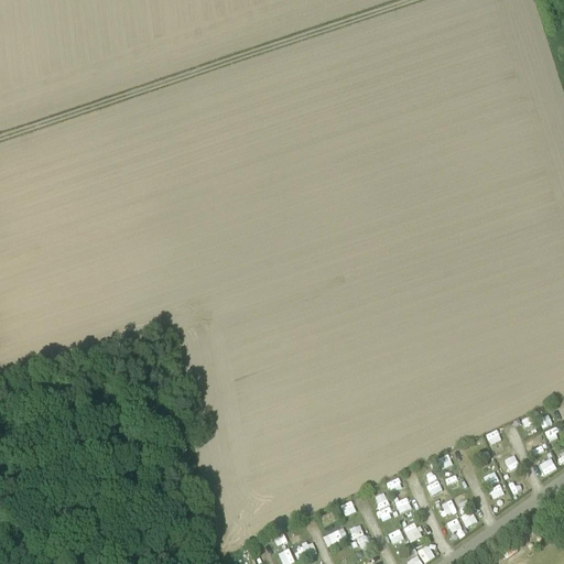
[(548,444),(545,438),(560,433),(557,426),(537,436),(541,446),(548,444)]
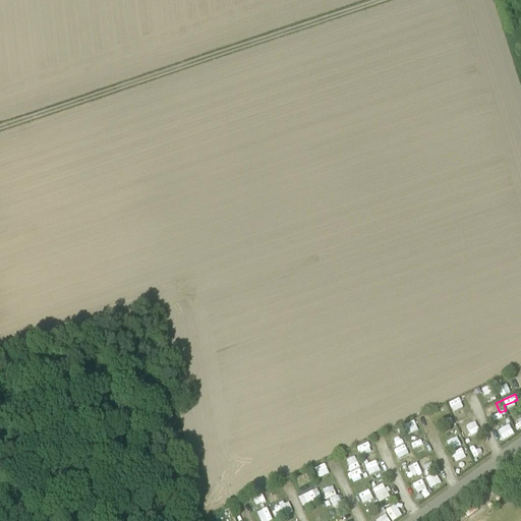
[(459,401),(448,407),(454,417),(464,410),(459,401)]
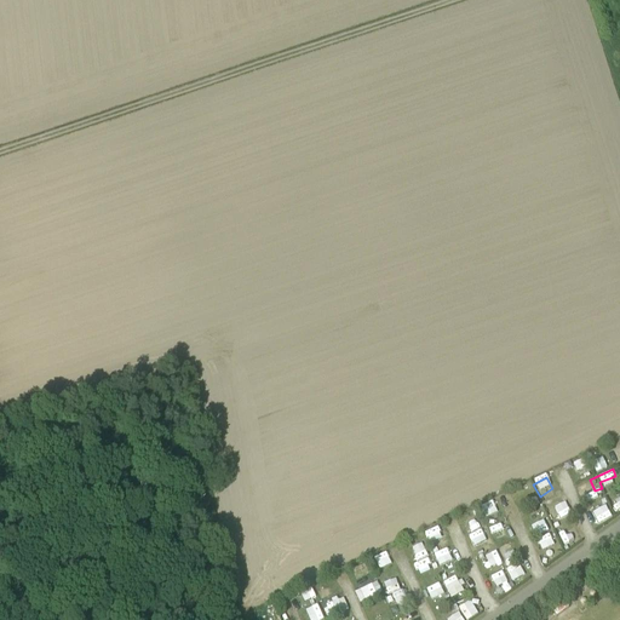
[(583,498),(593,492),(589,481),(577,486),(583,498)]
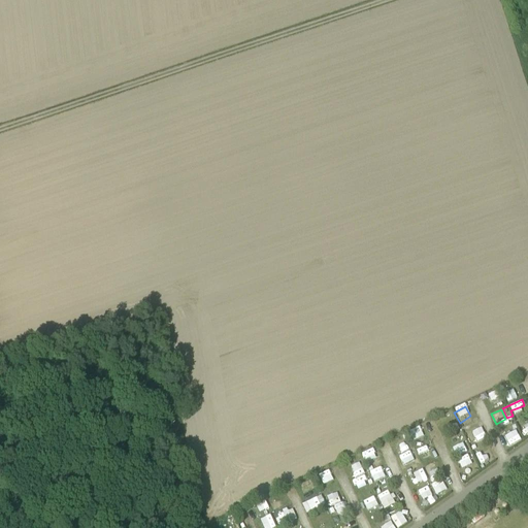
[(450,414),(441,420),(443,423),(452,418),(450,414)]
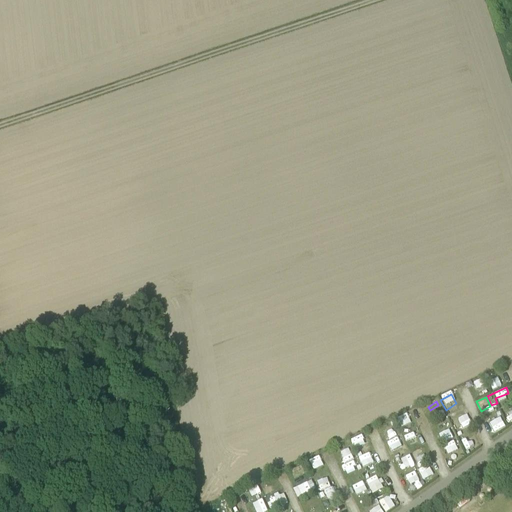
[(511,408),(511,405),(501,410),(507,421),(511,418),(511,408)]
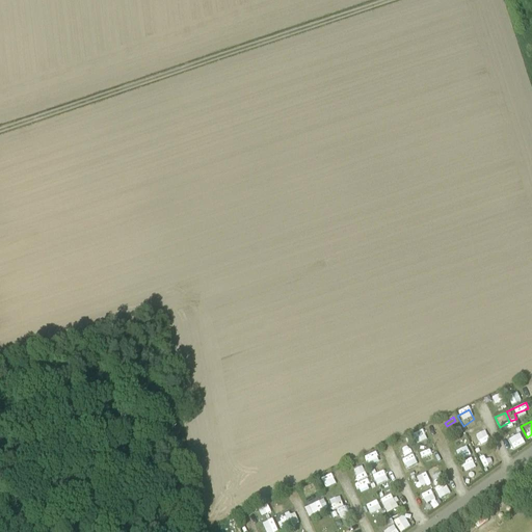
[(512,449),(525,444),(521,432),(508,437),(512,449)]
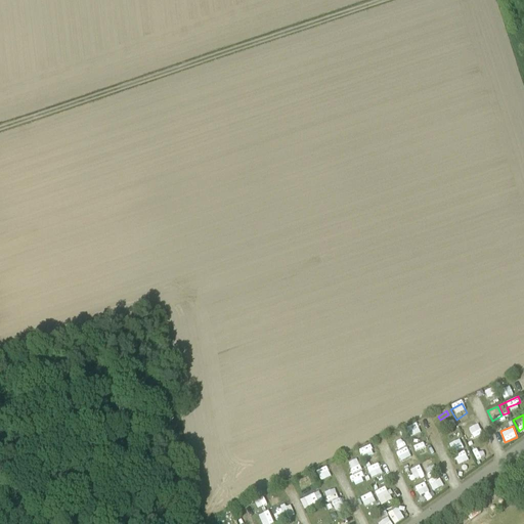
[(406,431),(411,441),(420,436),(415,427),(406,431)]
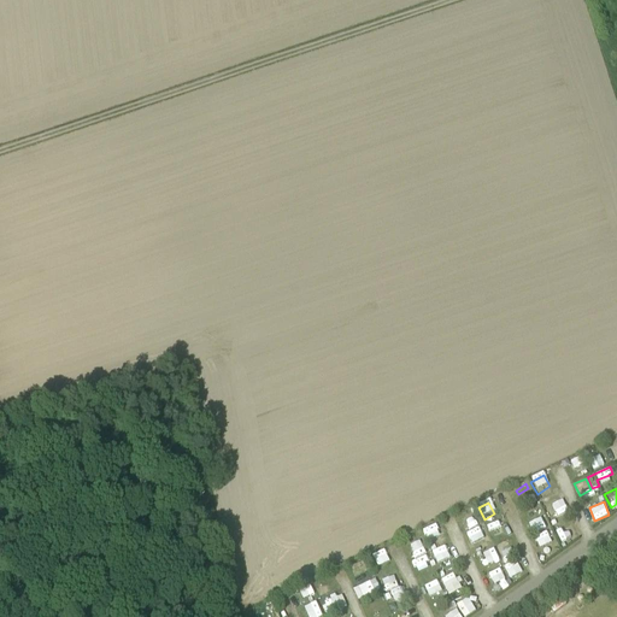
[(486,527),(492,536),(503,532),(498,521),(486,527)]
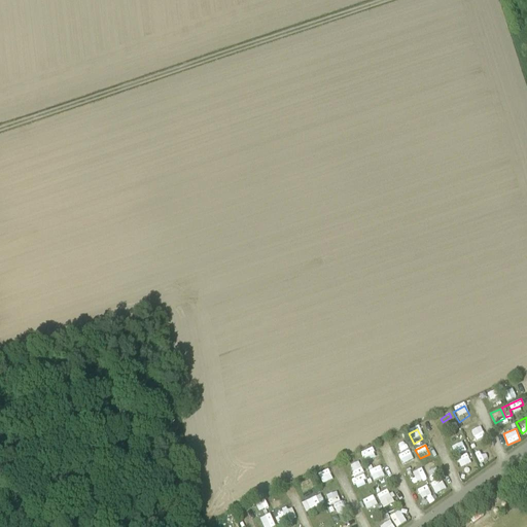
[(406,458),(410,468),(419,464),(415,454),(406,458)]
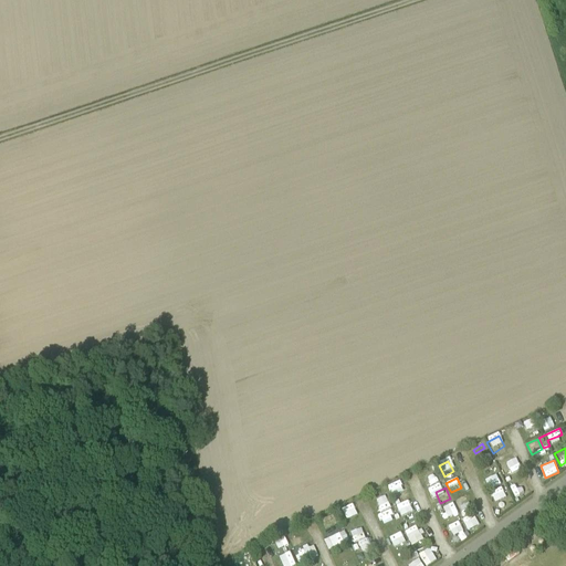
[(454,504),(465,501),(464,495),(452,499),(454,504)]
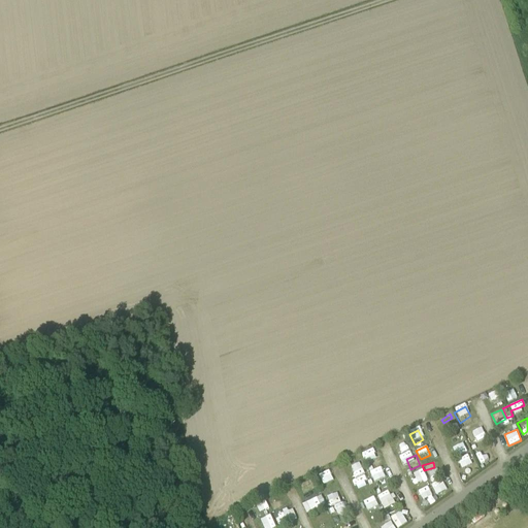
[(472,462),(463,467),(467,475),(477,470),(472,462)]
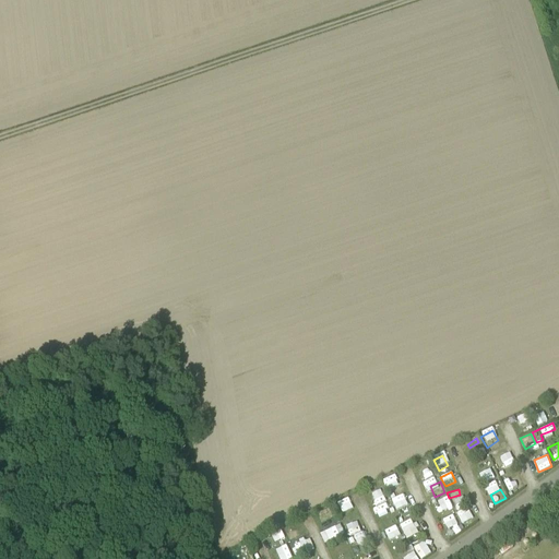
[(371,500),(373,506),(385,501),(383,496),(371,500)]
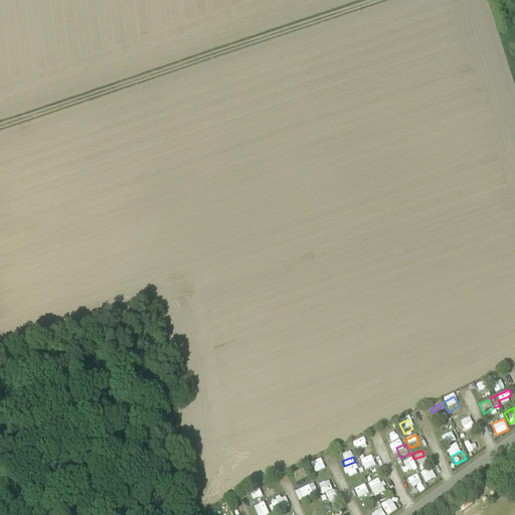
[(313,474),(321,470),(316,461),(308,465),(313,474)]
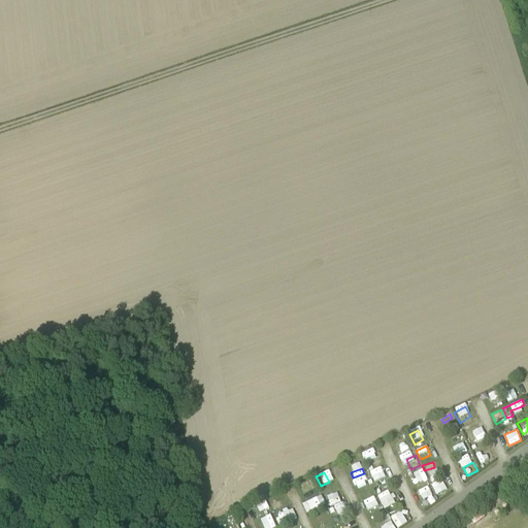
[(359,489),(369,485),(364,474),(355,480),(359,489)]
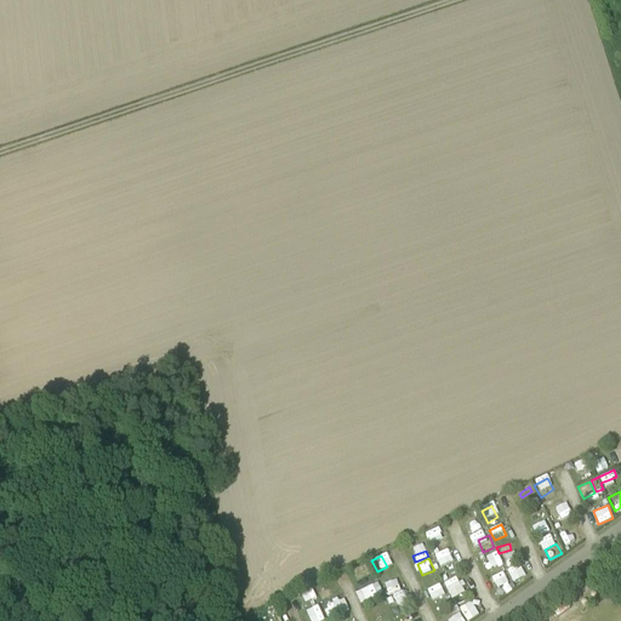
[(485,565),(490,576),(502,570),(496,559),(485,565)]
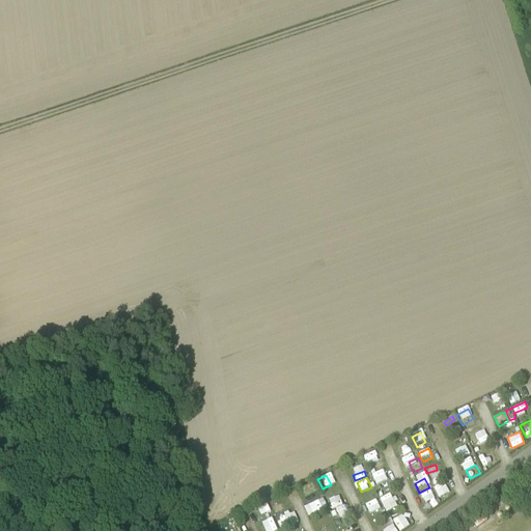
[(301,485),(305,495),(313,492),(308,482),(301,485)]
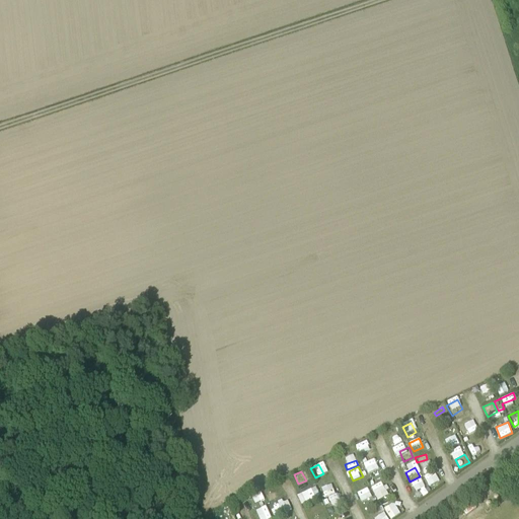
[(430,486),(439,479),(434,471),(424,476),(430,486)]
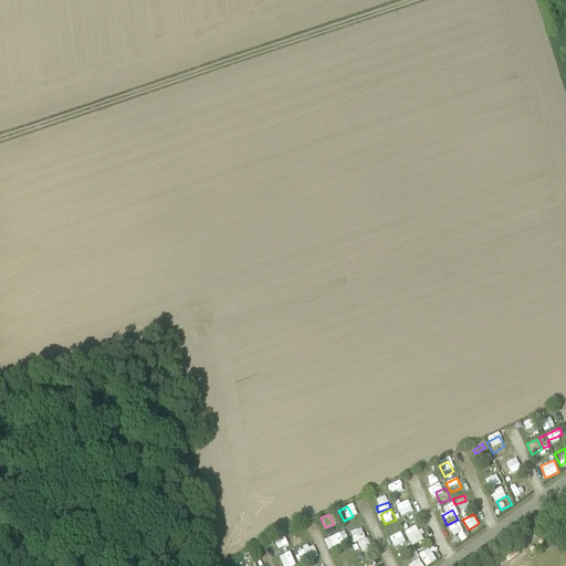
[(446,536),(461,527),(458,522),(442,531),(446,536)]
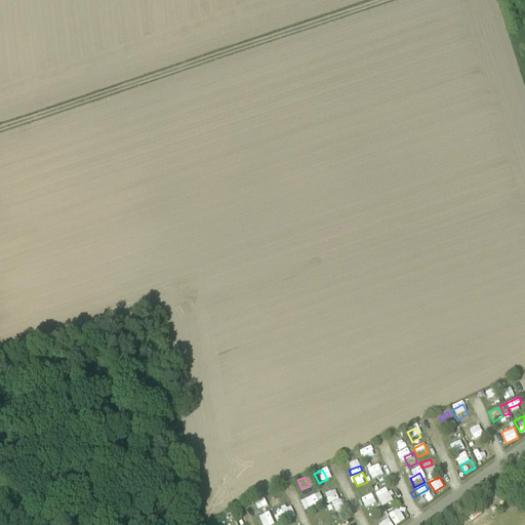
[(327,502),(337,497),(332,487),(323,492),(327,502)]
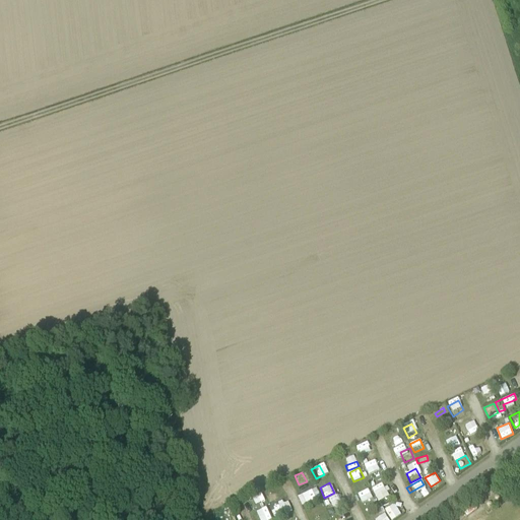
[(268,504),(283,497),(280,489),(264,496),(268,504)]
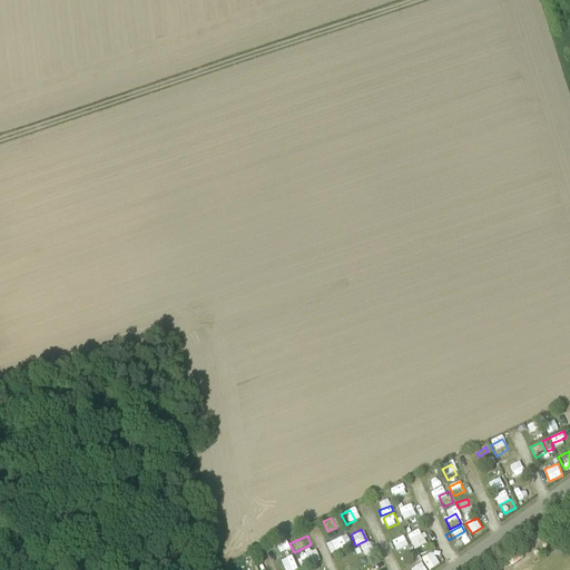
[(400,537),(392,541),(399,550),(405,546),(400,537)]
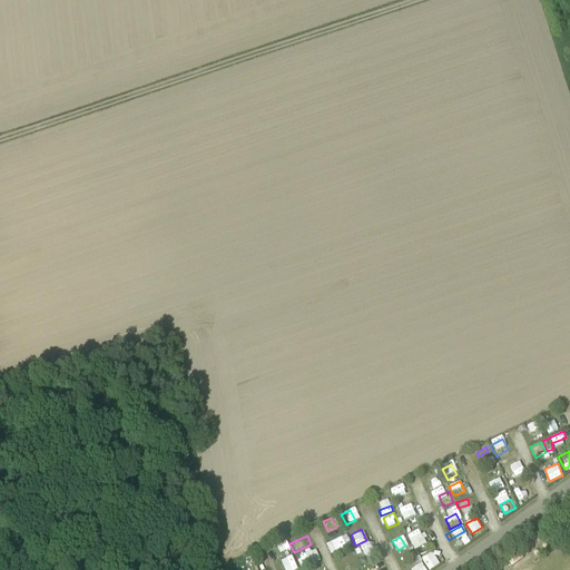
[(336,540),(338,550),(351,547),(349,538),(336,540)]
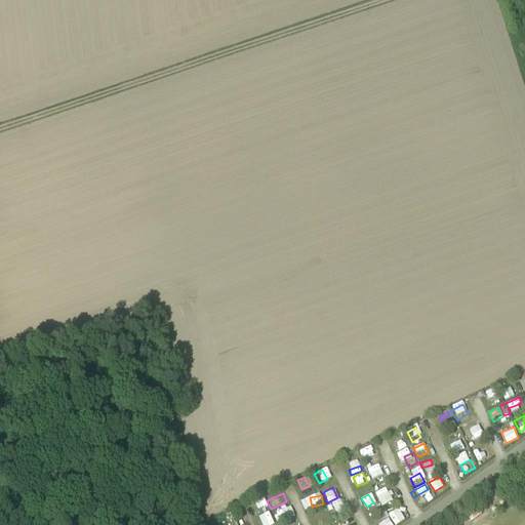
[(274,514),(279,523),(288,519),(283,509),(274,514)]
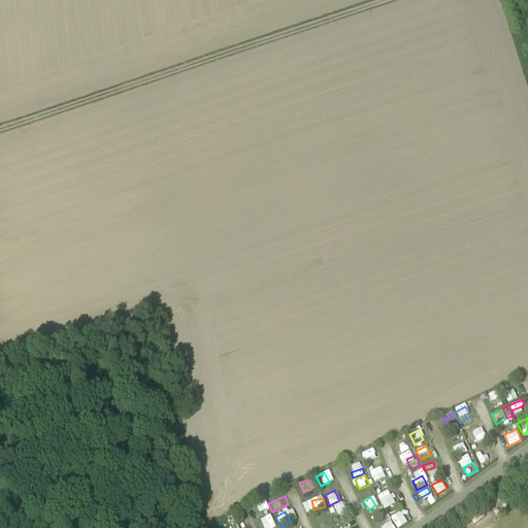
[(315,517),(320,526),(327,522),(322,513),(315,517)]
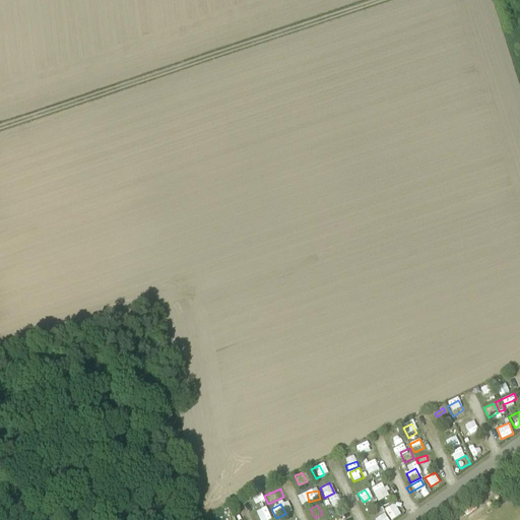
[(257,513),(258,519),(263,519),(271,518),(269,510),(257,513)]
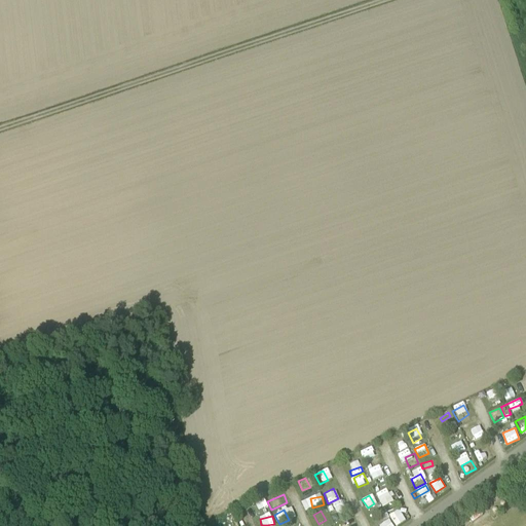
[(392,525),(386,517),(374,525),(392,525)]
